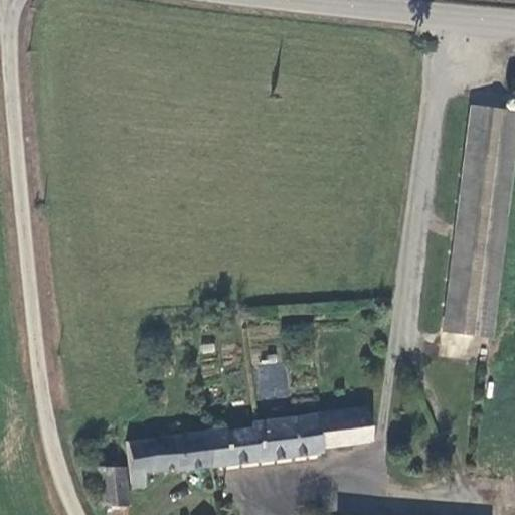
[(440,333),(493,339),(514,158),(514,112),(468,107),(440,333)]
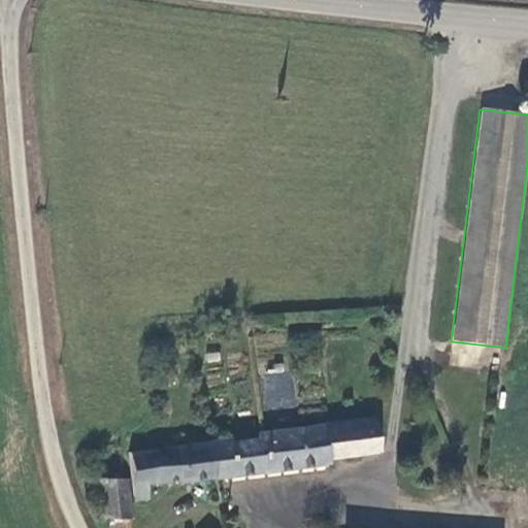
[(261,372),(263,409),(293,407),(291,371),(261,372)]
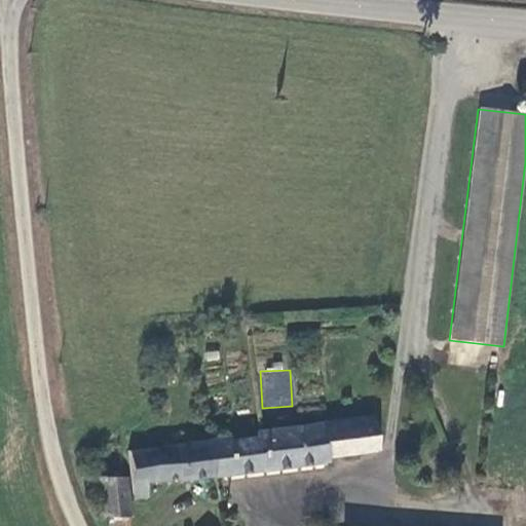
[(328,458),(378,452),(373,414),(256,429),(256,436),(228,440),(227,436),(200,440),(205,479),(327,464),(328,458)]
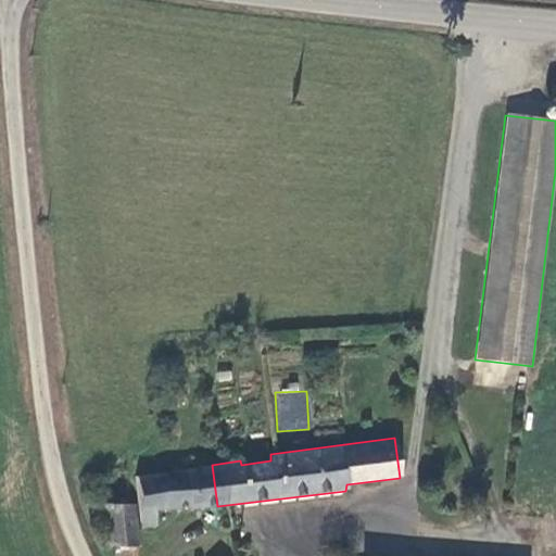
[(186,510),(217,506),(212,465),(185,468),(182,471),(131,478),(139,531),(156,529),(153,510),(186,506),(186,510)]
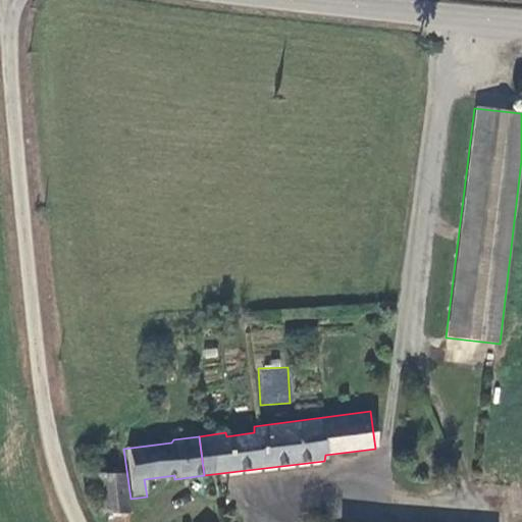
[(129,514),(125,473),(93,473),(97,514),(129,514)]
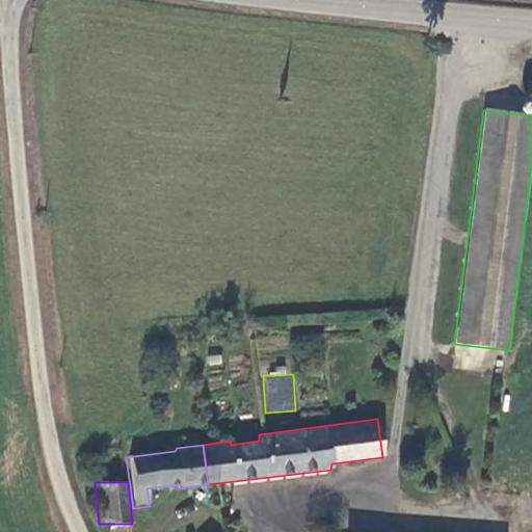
All buildings are outlined.
